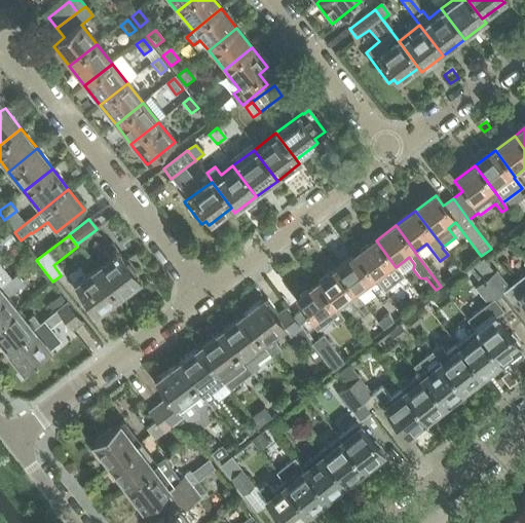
[(376,282),(396,267),(376,240),(355,255),(376,282)]
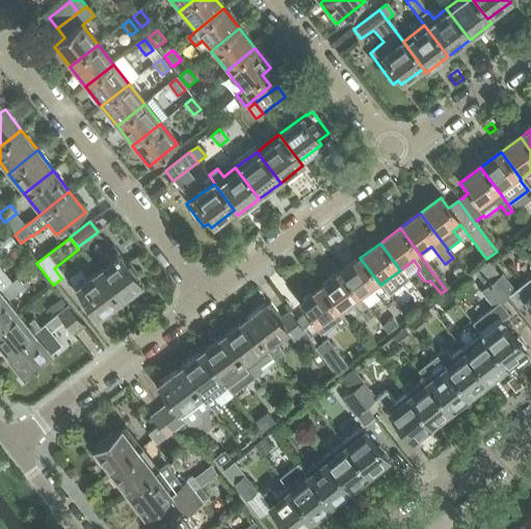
[(97,271),(120,301),(141,286),(120,255),(118,256),(112,247),(109,250),(114,258),(97,271)]
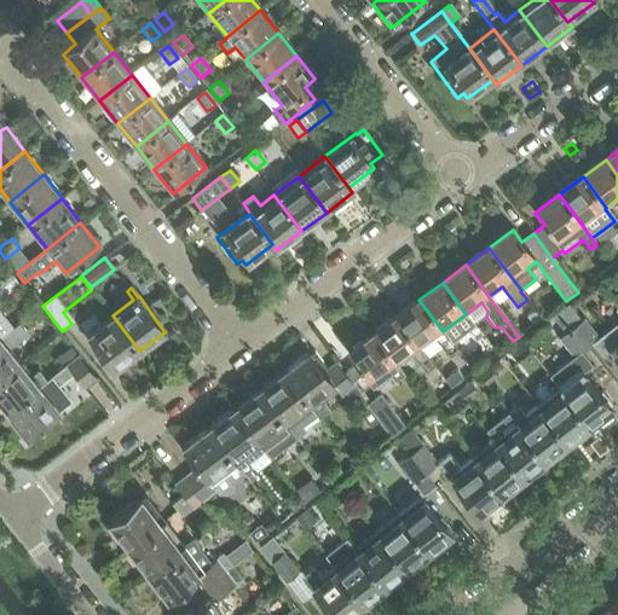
[(5,323),(0,325),(0,300),(3,299),(0,295),(0,340),(12,330),(5,323)]
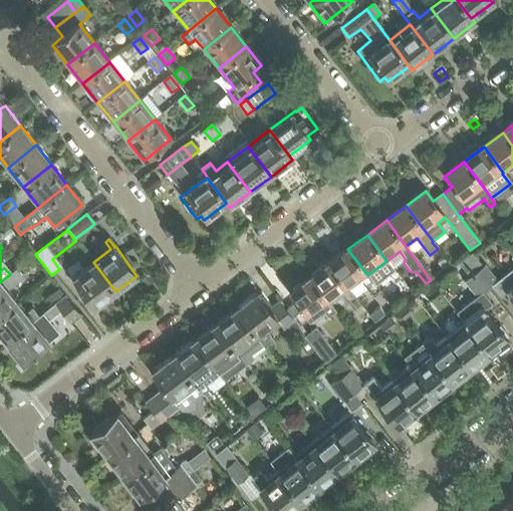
[(372,281),(367,275),(347,249),(328,264),(348,289),(359,281),(364,287),(372,281)]
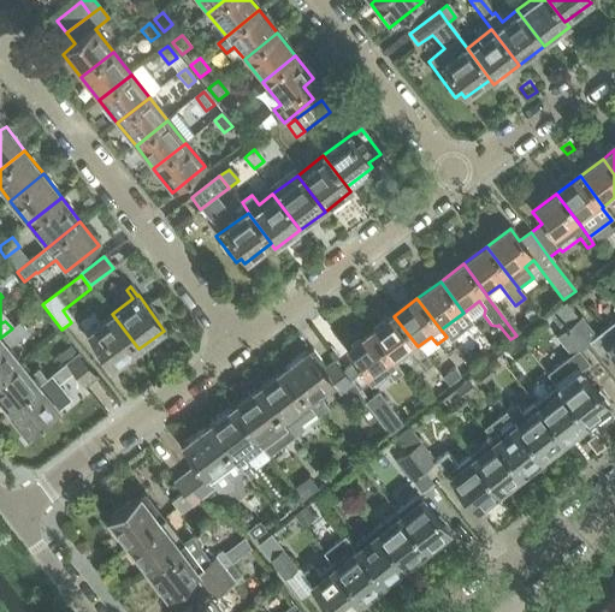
[(614,319),(601,331),(595,337),(580,318),(578,320),(566,304),(556,312),(584,348),(590,343),(599,355),(607,349),(614,358),(614,319)]
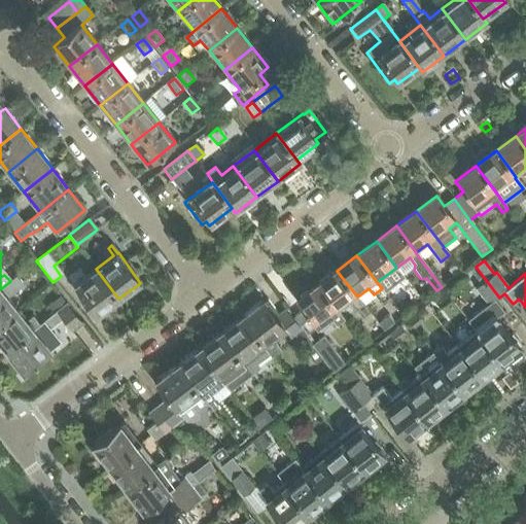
[(453,278),(461,272),(456,265),(448,271),(453,278)]
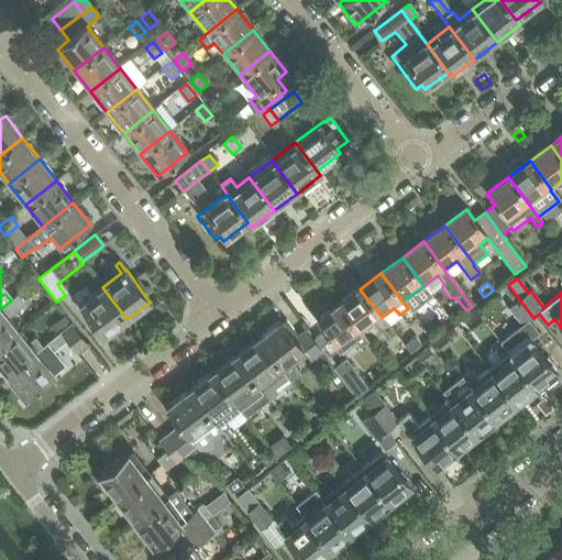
[(527,322),(533,318),(508,285),(502,291),(514,305),(507,309),(521,328),(500,344),(536,390),(555,373),(553,371),(555,370),(547,359),(544,360),(529,340),(537,335),(527,322)]
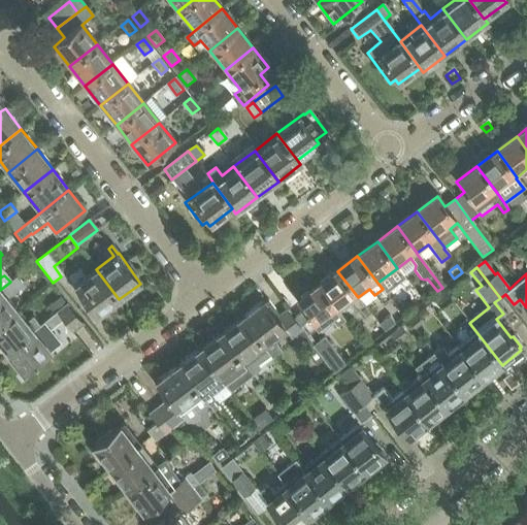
[(97,317),(119,299),(96,269),(85,279),(78,270),(68,279),(97,317)]
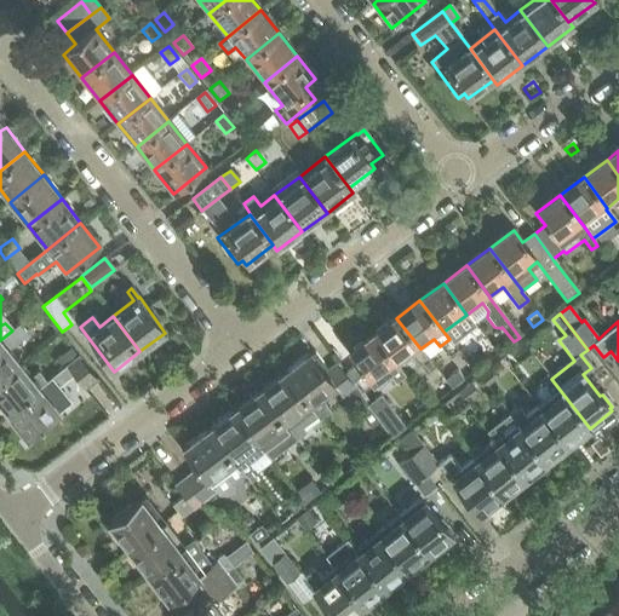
[(419,350),(420,349),(396,318),(373,337),(396,367),(412,355),(427,374),(434,369),(419,350)]
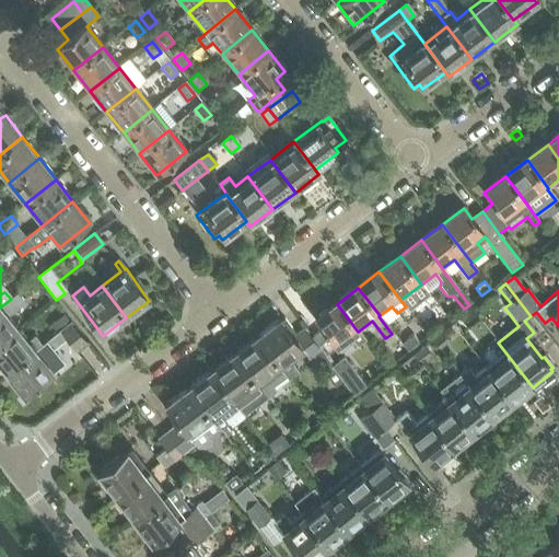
[(0,341),(18,329),(8,317),(25,304),(18,294),(11,299),(0,308),(0,341)]
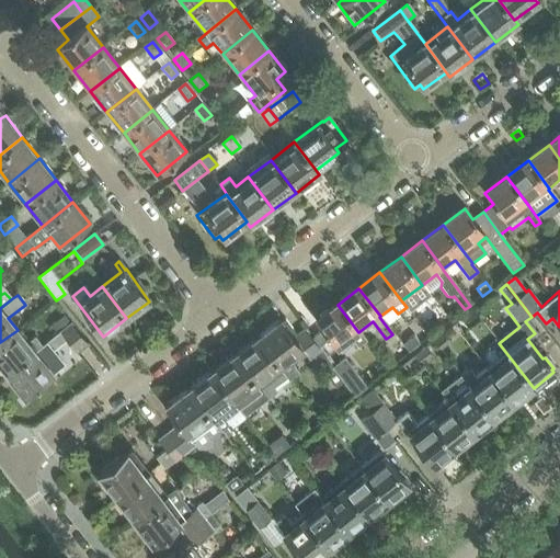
[(338,305),(316,320),(323,331),(330,339),(336,349),(351,339),(357,348),(366,341),(358,332),(338,305)]
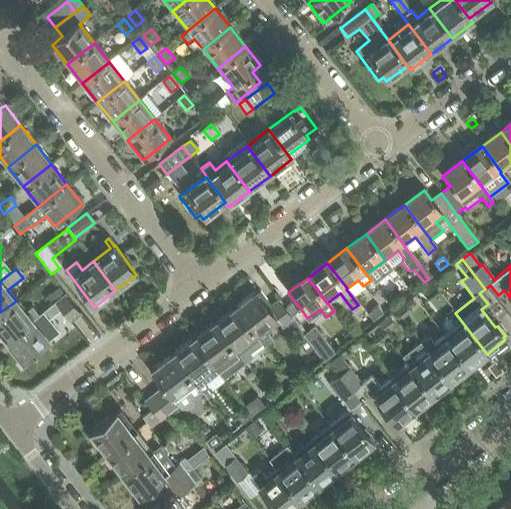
[(432,283),(420,292),(426,299),(437,290),(432,283)]
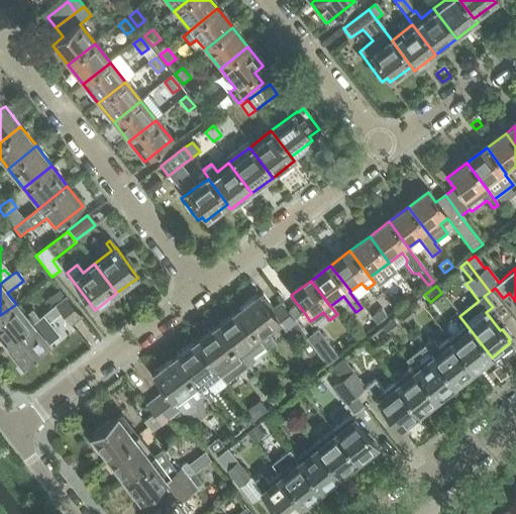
[(56,307),(66,299),(59,291),(46,301),(53,309),(56,307)]
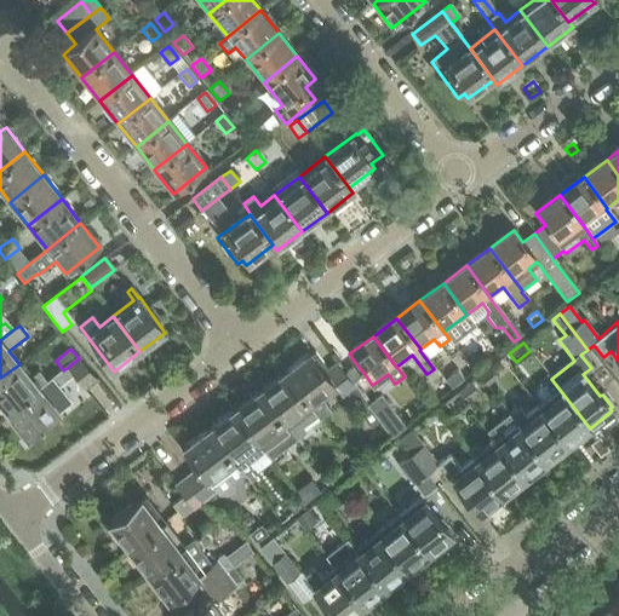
[(350,384),(344,375),(336,366),(326,373),(324,370),(326,368),(315,353),(313,356),(310,352),(282,373),(316,419),(319,422),(331,413),(321,402),(336,391),(344,403),(348,401),(357,393),(350,384)]
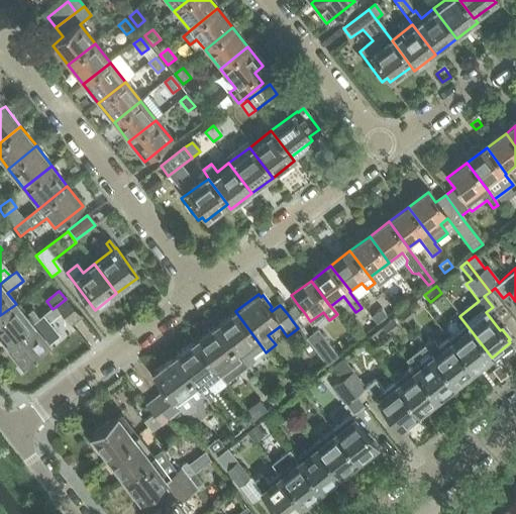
[(66,299),(56,307),(71,326),(81,318),(66,299)]
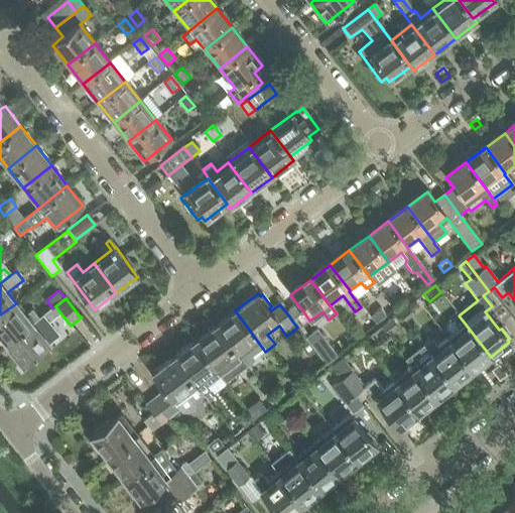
[(38,319),(33,313),(32,312),(26,316),(16,303),(0,314),(0,336),(7,345),(38,319)]
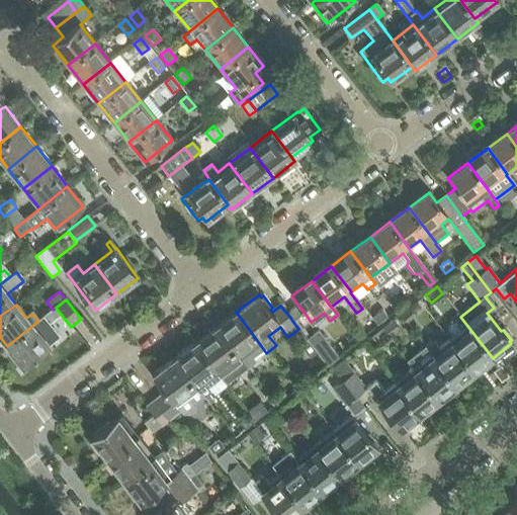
[(292,321),(305,313),(298,306),(287,314),(292,321)]
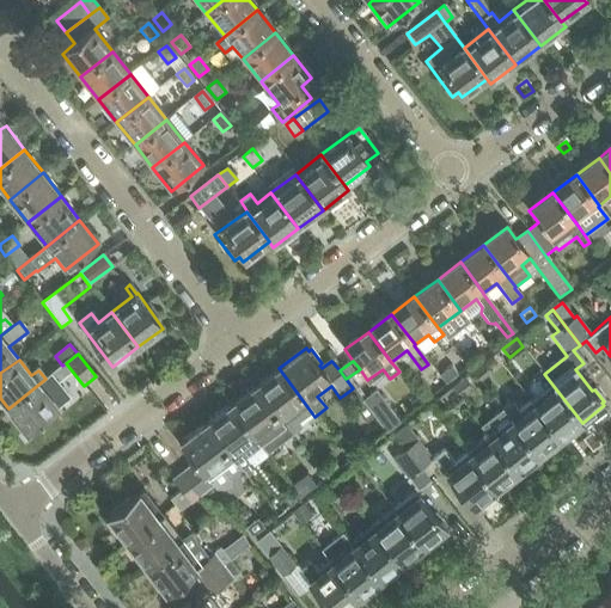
[(483,364),(474,372),(481,381),(490,374),(483,364)]
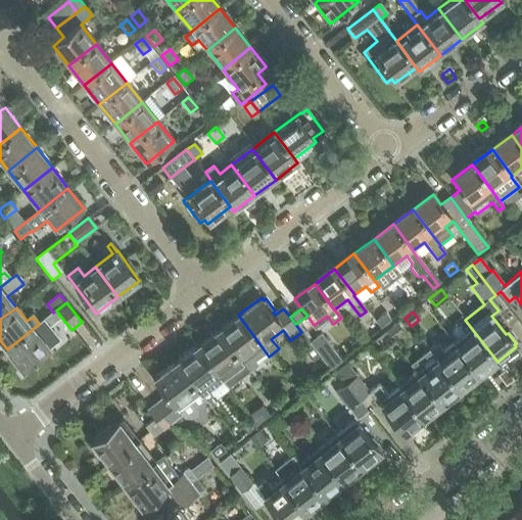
[(375,322),(380,329),(391,321),(386,314),(375,322)]
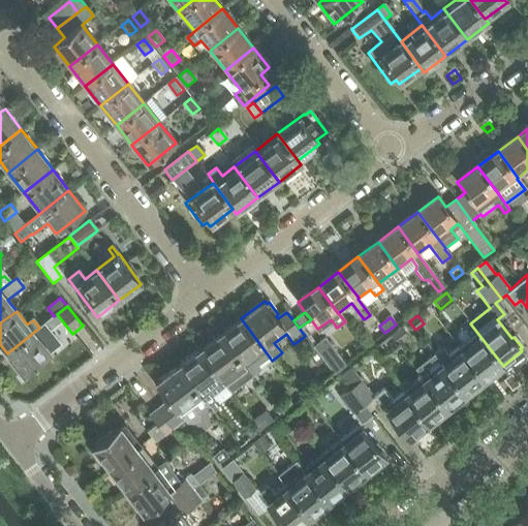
[(258,366),(270,358),(241,318),(220,334),(244,365),(256,381),(258,379),(255,375),(261,370),(258,366)]
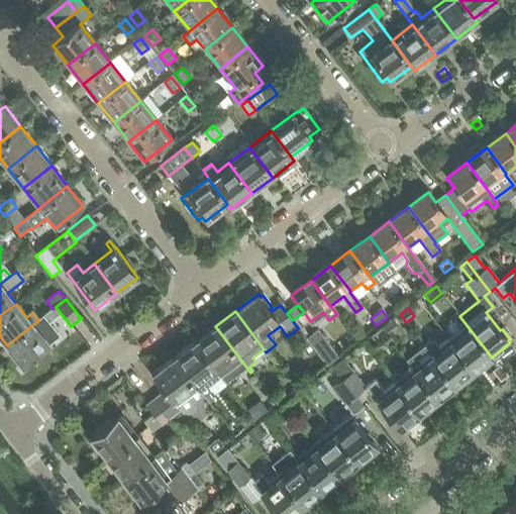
[(38,320),(7,345),(22,366),(25,364),(27,366),(37,357),(35,355),(48,345),(60,336),(49,323),(43,316),(38,320)]
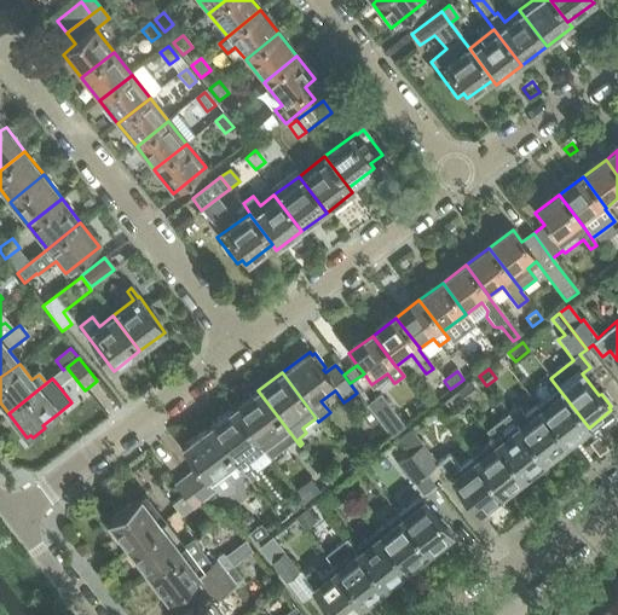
[(566,445),(589,428),(550,378),(549,379),(558,390),(537,406),(566,445)]
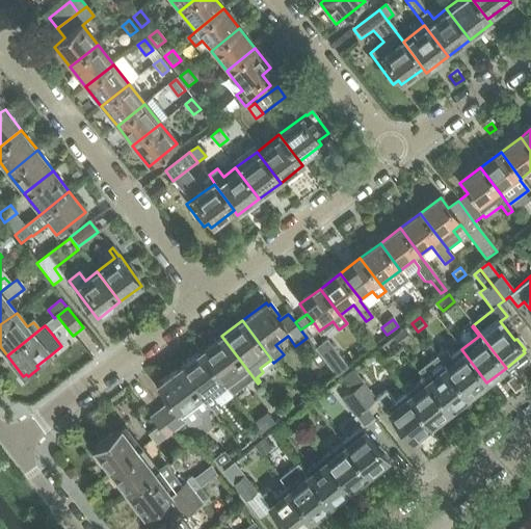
[(393,338),(399,346),(410,338),(404,328),(393,338)]
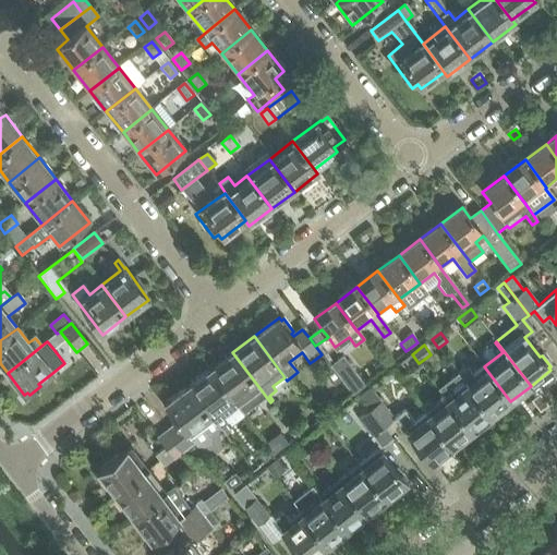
[(270,402),(257,385),(232,352),(209,370),(234,402),(250,390),(255,397),(257,396),(265,407),(270,402)]
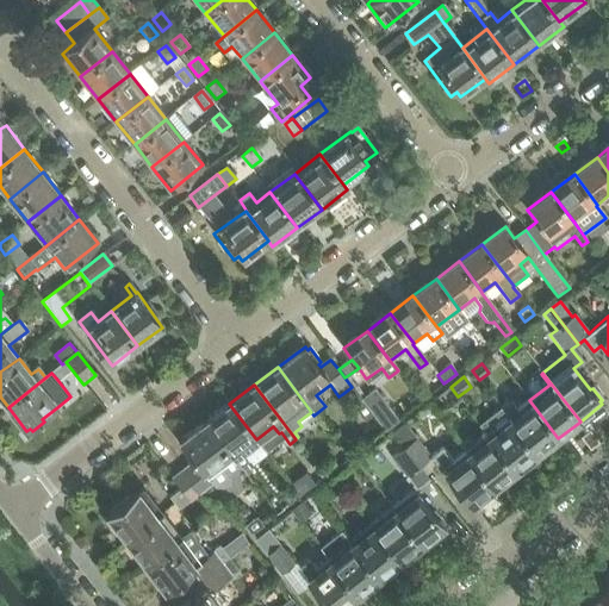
[(373,416),(361,400),(352,387),(342,394),(365,423),(373,416)]
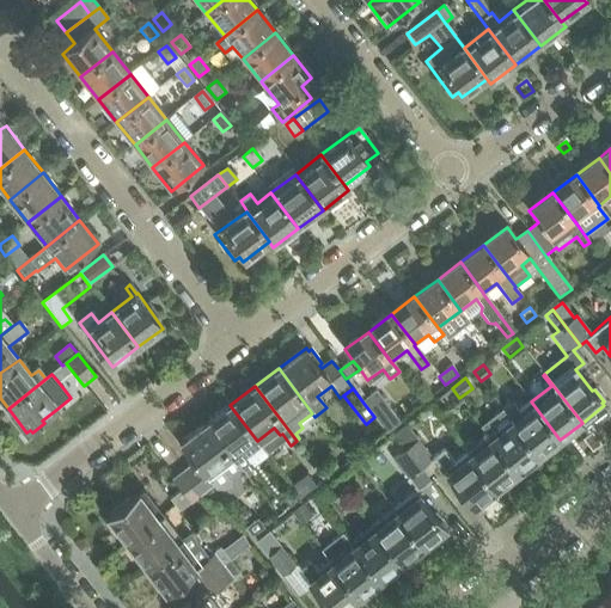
[(451,390),(435,400),(444,411),(458,399),(451,390)]
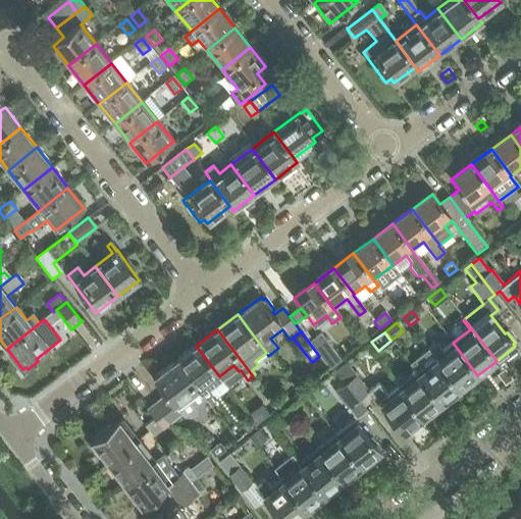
[(340,361),(326,344),(319,334),(309,343),(319,356),(328,369),(340,361)]
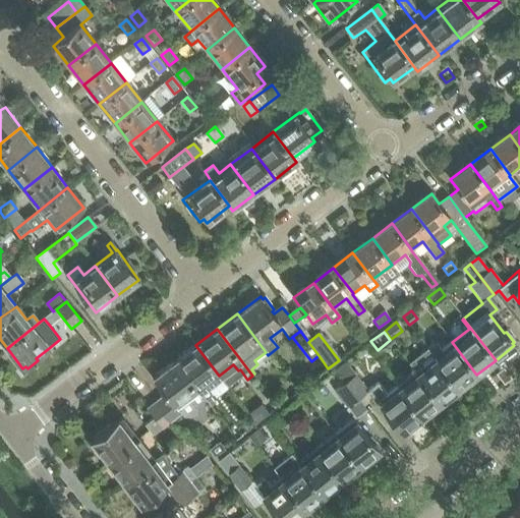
[(458,389),(476,375),(452,342),(441,350),(435,342),(426,348),(458,389)]
